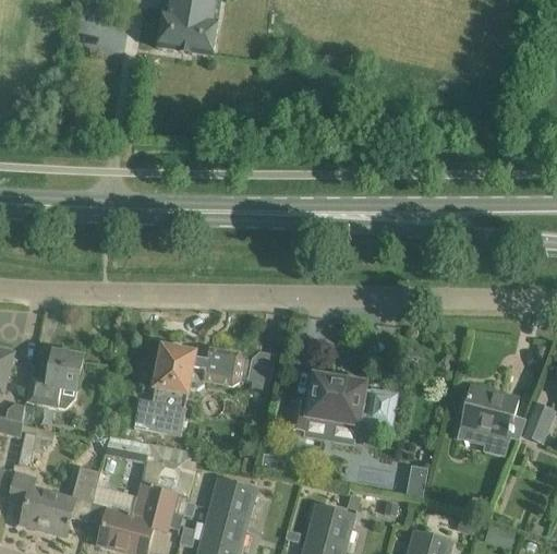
[(212,56),(215,34),(218,19),(216,19),(218,0),(166,0),(165,11),(164,11),(158,47),(212,56)]
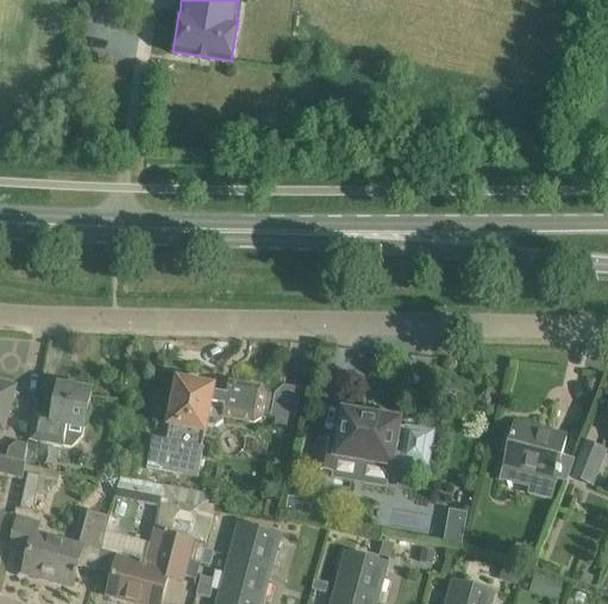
[(180,376),(177,376),(165,435),(151,433),(145,464),(196,474),(202,442),(206,421),(207,421),(212,390),(213,383),(196,379),(193,375),(185,372),(180,376)]
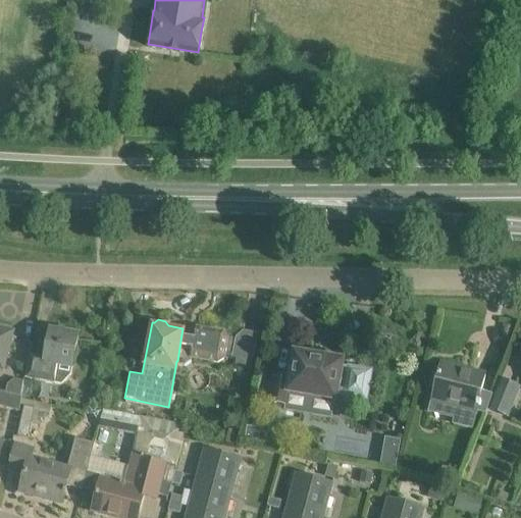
[(0,366),(2,367),(12,328),(0,324),(0,366)]
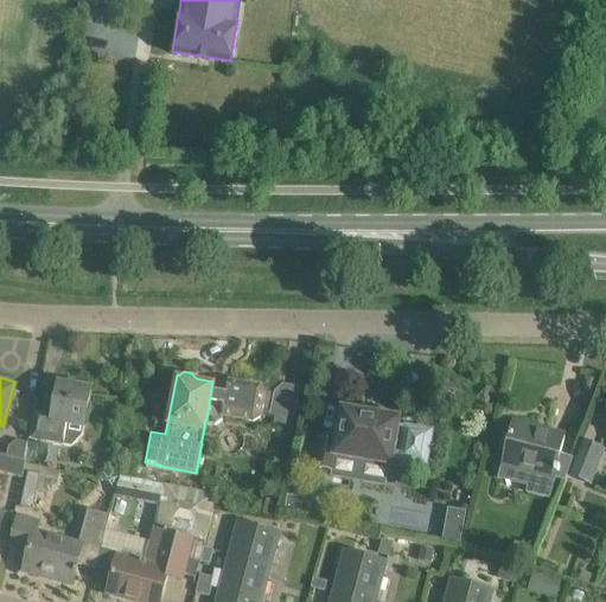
[(259,414),(263,390),(259,383),(228,377),(222,382),(219,391),(211,389),(206,420),(215,422),(221,417),(222,412),(253,418),(259,414)]
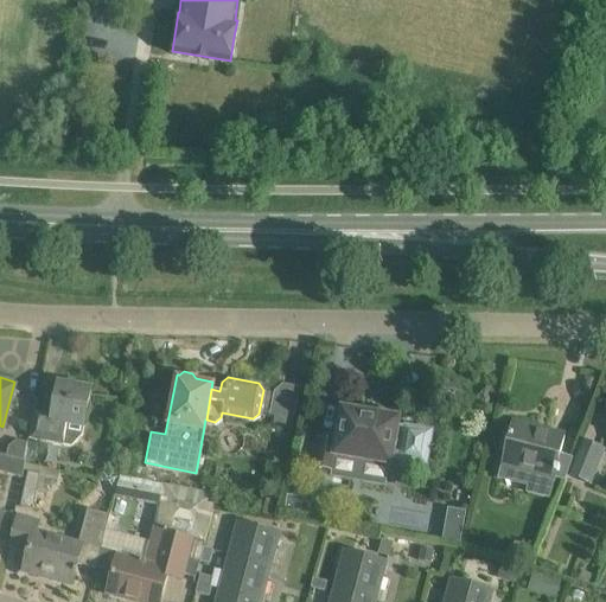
[(274,377),(269,410),(293,412),(297,379),(274,377)]
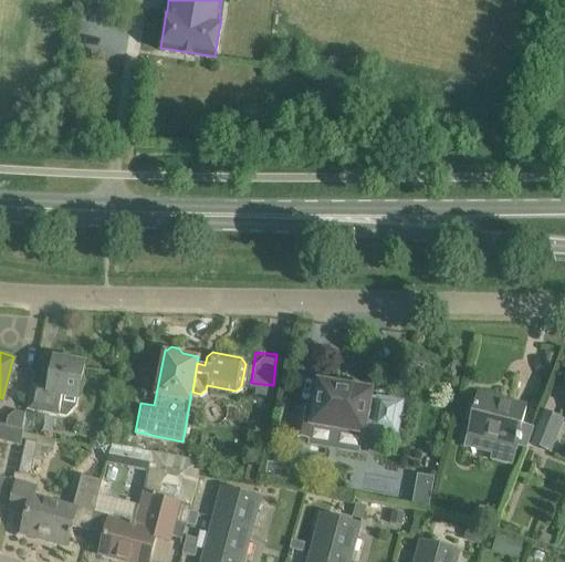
[(84,361),(54,355),(49,384),(32,381),(27,406),(66,414),(76,404),(84,361)]
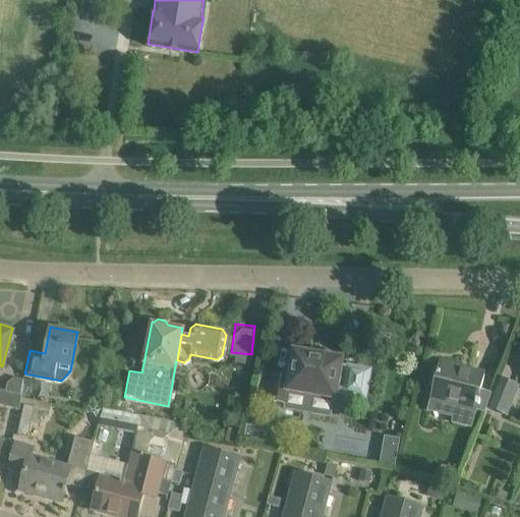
[(326,355),(294,349),(289,377),(272,374),(268,398),(285,401),(284,406),(302,409),(306,388),(335,392),(336,387),(343,388),(342,390),(366,394),(371,366),(347,362),(347,364),(340,363),(341,357),(336,356),(335,354),(332,353),(328,352),(326,355)]
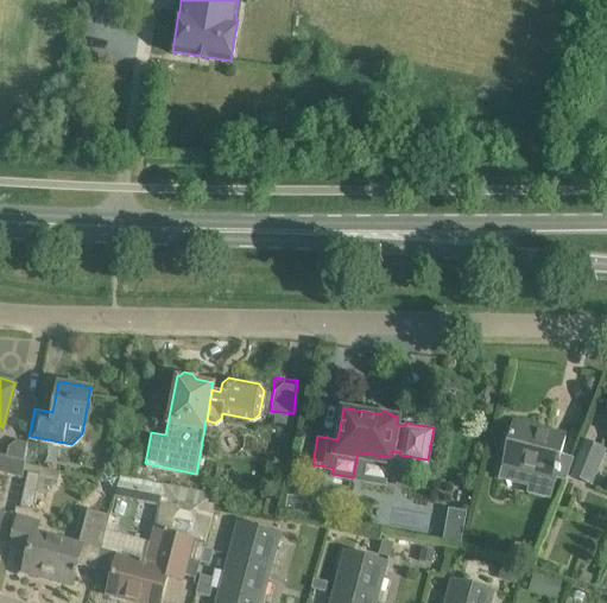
[(560,451),(564,433),(513,420),(501,463),(532,471),(526,492),(549,497),(554,475),(566,478),(571,455),(560,451)]
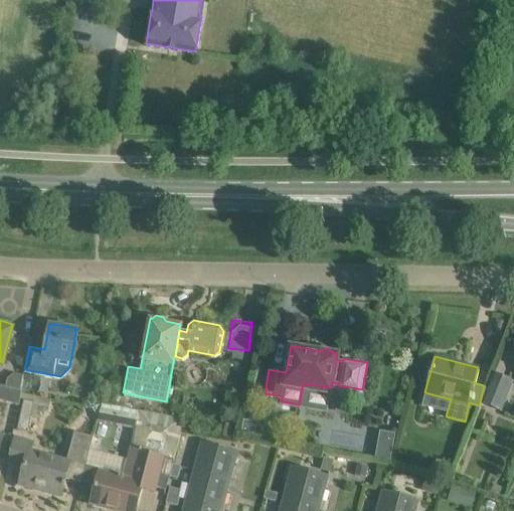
[(23,372),(14,370),(7,376),(5,383),(20,388),(23,372)]
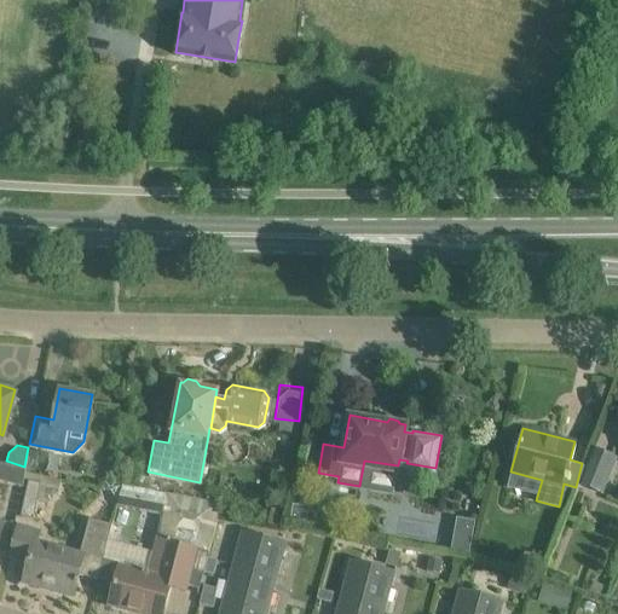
[(614,455),(593,446),(579,481),(601,490),(614,455)]
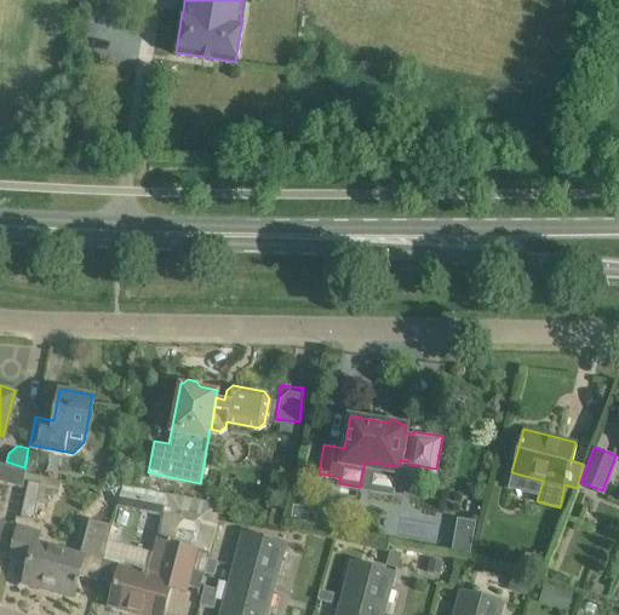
[(6,461),(0,459),(0,478),(22,484),(23,477),(24,467),(6,461)]
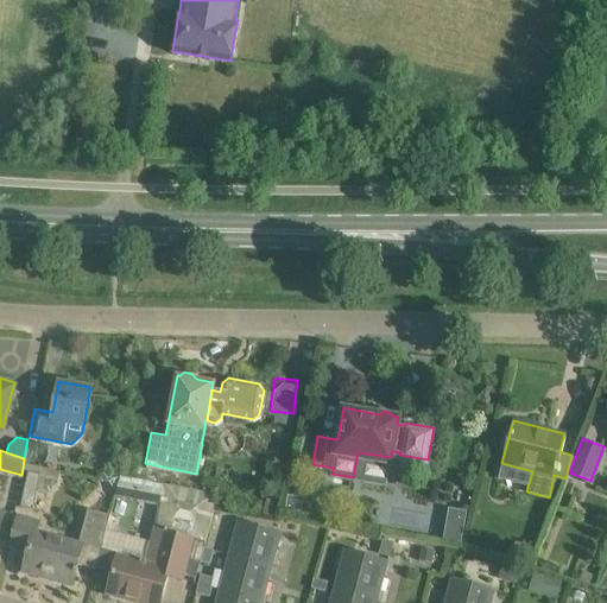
[(24,458),(23,468),(27,469),(20,503),(33,507),(37,487),(44,489),(46,475),(57,477),(59,468),(24,458)]
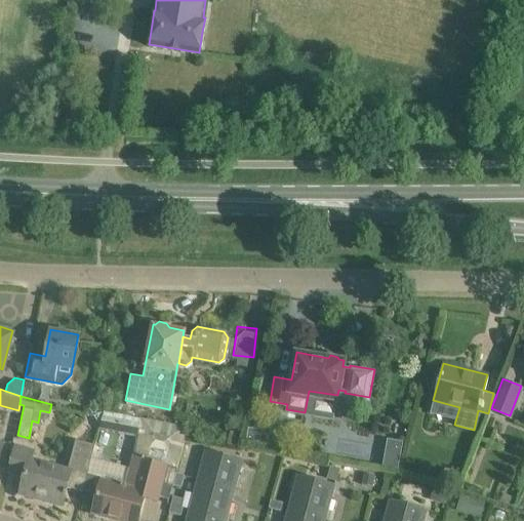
[(90,461),(82,488),(97,492),(92,511),(93,511),(94,509),(117,515),(116,517),(130,520),(136,520),(145,490),(144,489),(145,486),(159,490),(168,493),(171,481),(174,470),(175,466),(177,467),(186,425),(142,414),(138,432),(136,445),(134,452),(132,452),(129,466),(91,455),(90,461)]
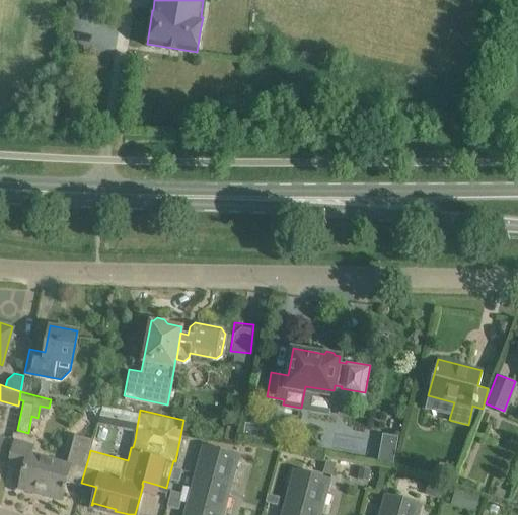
[(14,438),(7,464),(24,468),(19,486),(35,490),(37,487),(62,493),(66,480),(81,484),(81,483),(89,455),(94,437),(75,432),(67,463),(28,452),(30,442),(14,438)]
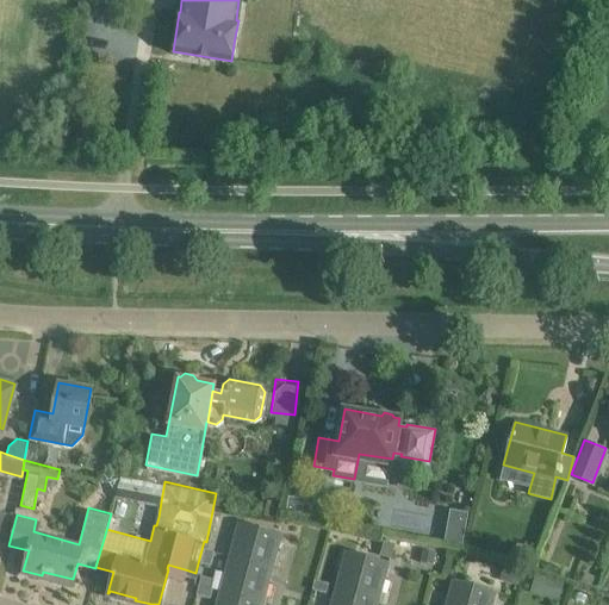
[(468,511),(449,507),(443,540),(463,543),(468,511)]
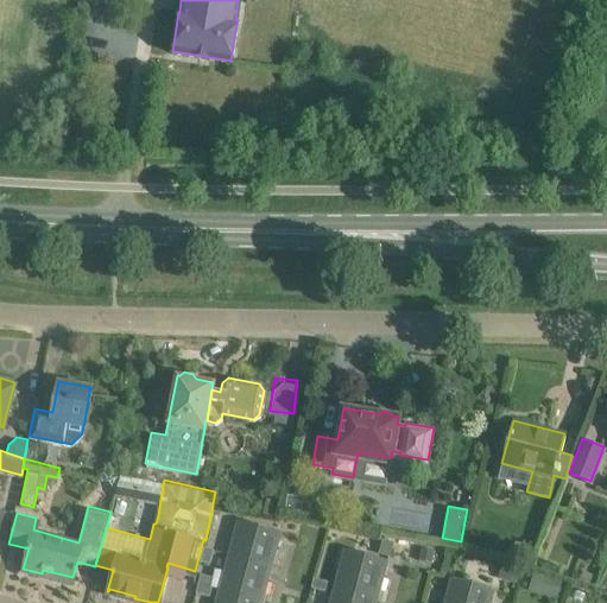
[(271,563),(280,529),(238,518),(228,552),(271,563)]
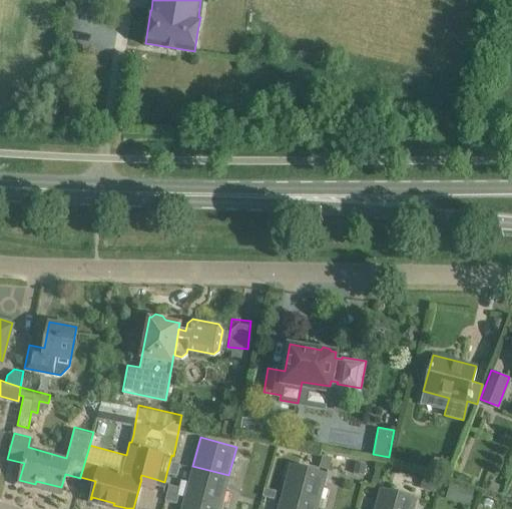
[(319,500),(319,499),(327,471),(291,461),(283,490),(319,500)]
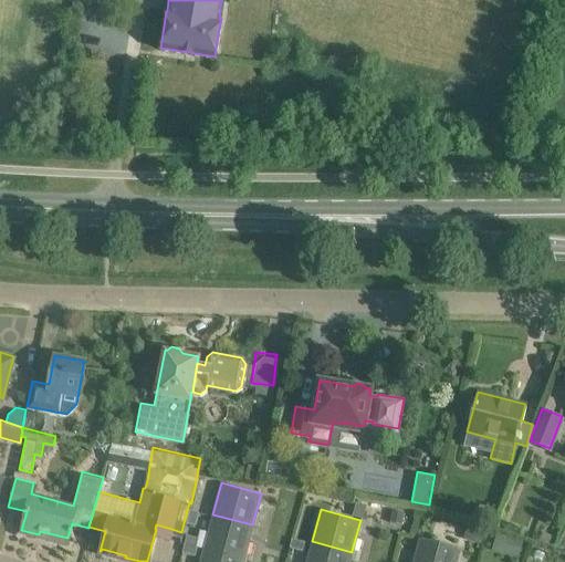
[(243,555),(252,524),(212,514),(205,545),(243,555)]
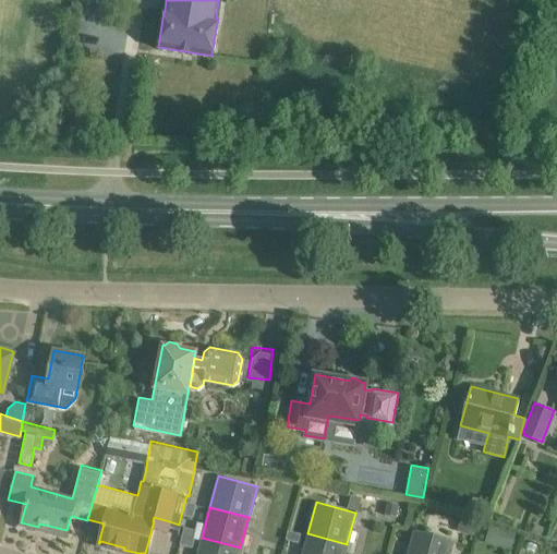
[(488,524),(484,539),(496,543),(500,527),(488,524)]
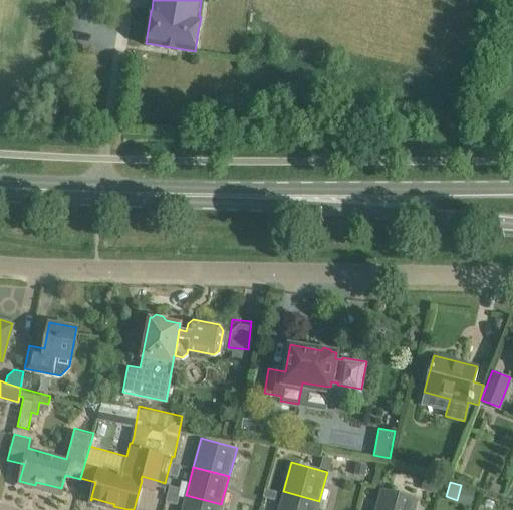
[(413,509),(417,496),(381,486),(374,509),(413,509)]
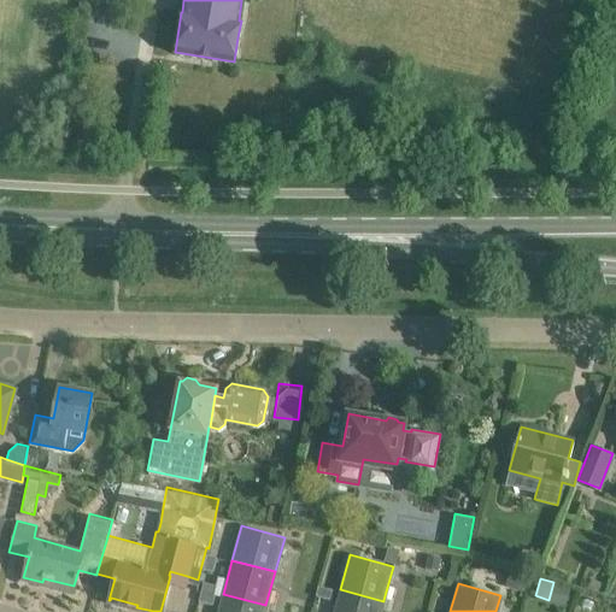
[(380,611),(383,601),(340,589),(333,611),(380,611)]
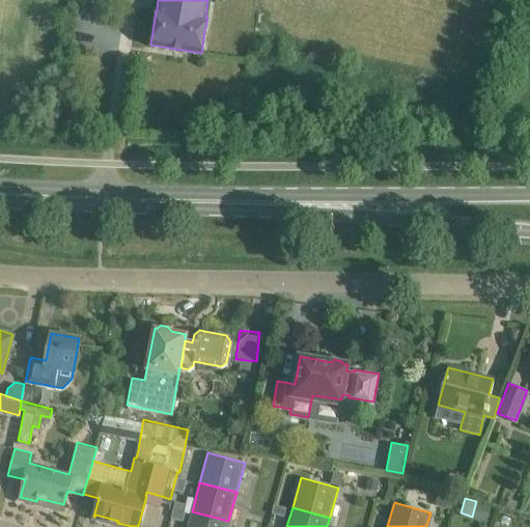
[(226,526),(228,521),(192,511),(187,526),(226,526)]
